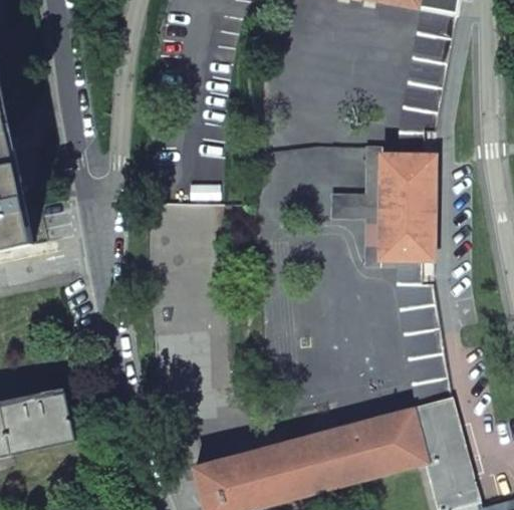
[(392,0),(421,5),(457,12),(459,0),(392,0)]
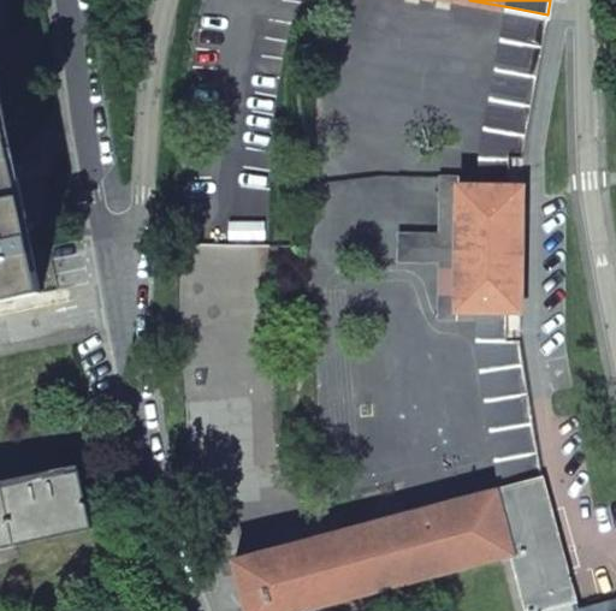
[(478,150),(478,183),(522,183),(522,150),(548,15),(504,6),(478,150)]
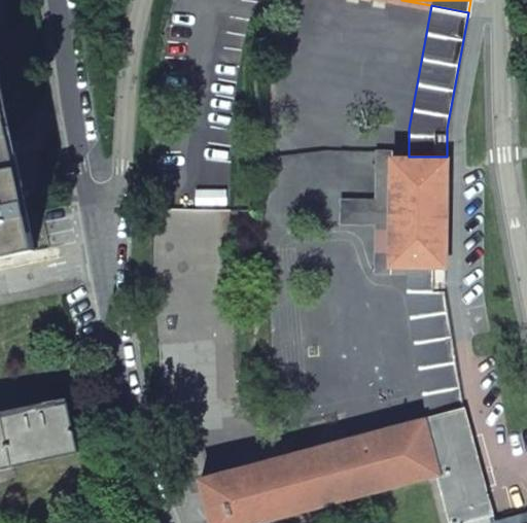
[(0,254),(35,248),(0,84),(0,254)]
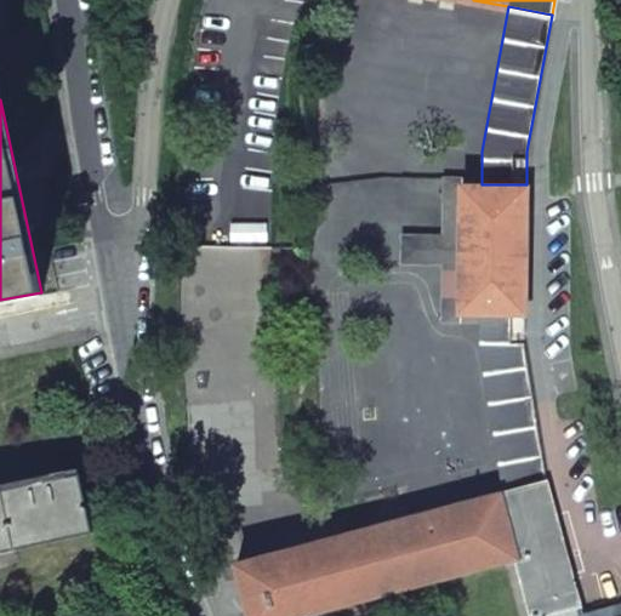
[(460,260),(459,309),(479,311),(524,311),(527,184),(482,184),(461,183),(461,234),(460,260)]
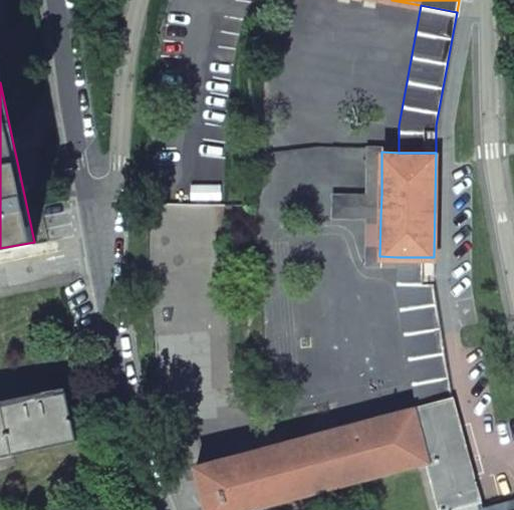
[(332,193),(332,214),(380,215),(381,194),(332,193)]
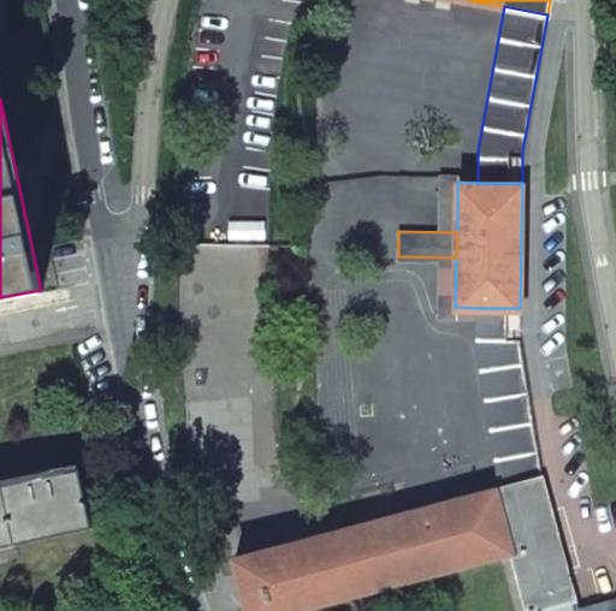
[(475,342),(498,486),(542,474),(520,340),(520,308),(475,308),(475,342)]
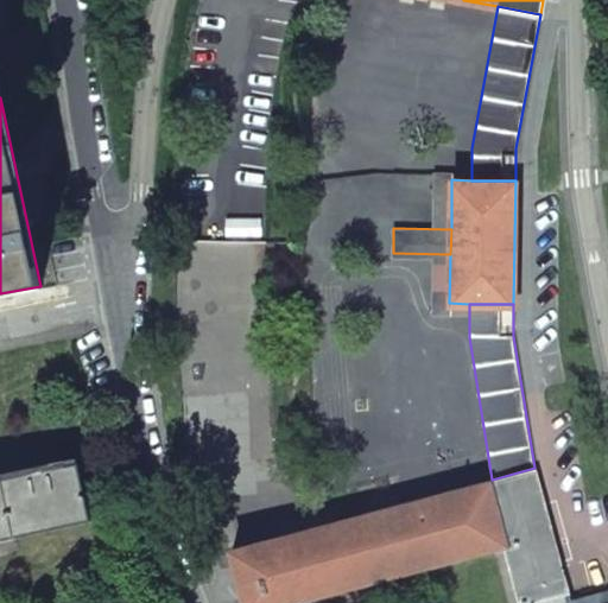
[(0,537),(52,526),(90,518),(77,461),(58,465),(57,459),(20,468),(20,474),(0,477),(0,537)]
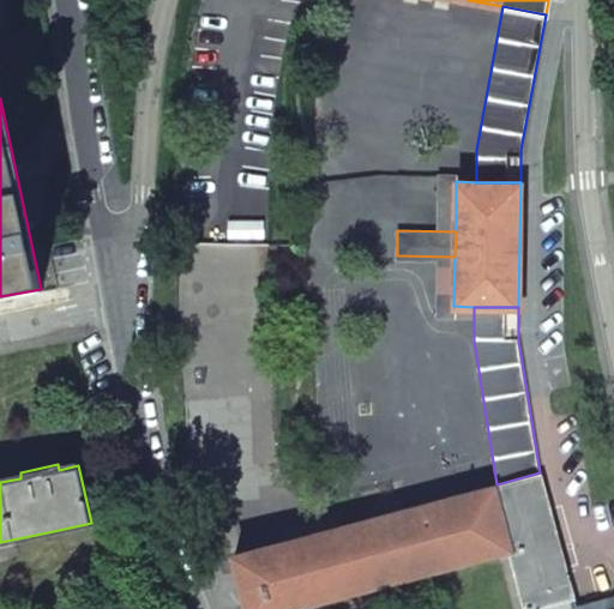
[(233,555),(247,608),(283,608),(384,583),(510,548),(527,608),(572,596),(540,472),(497,484),(233,555)]
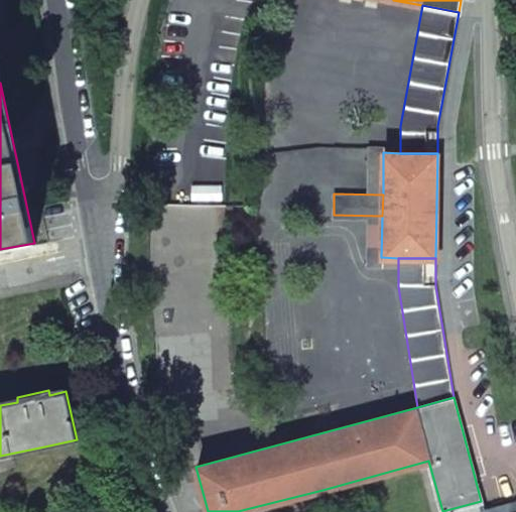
[(442,511),(441,511),(484,511),(481,501),(442,511)]
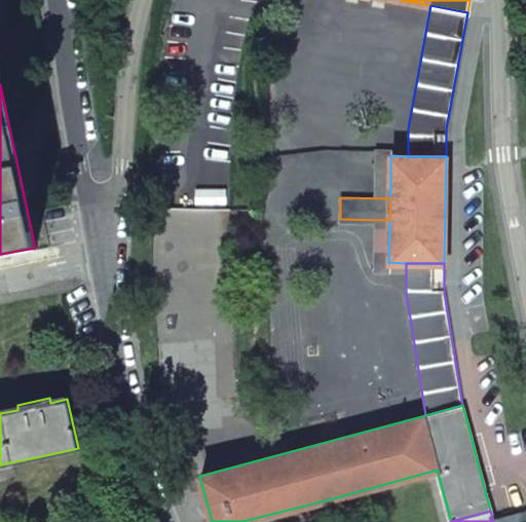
All buildings are outlined.
